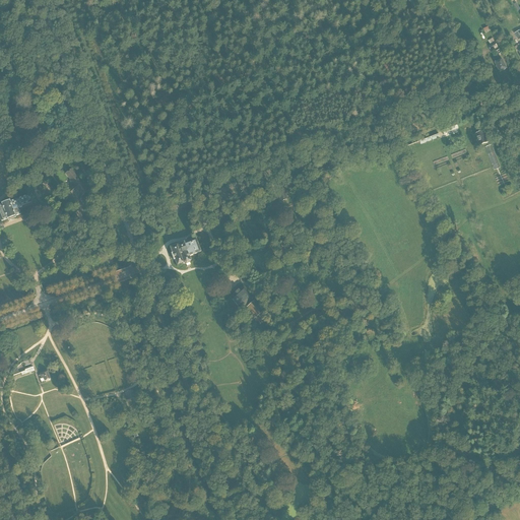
[(492,51),(498,48),(493,39),(488,41),(490,45),(488,46),(492,51)]
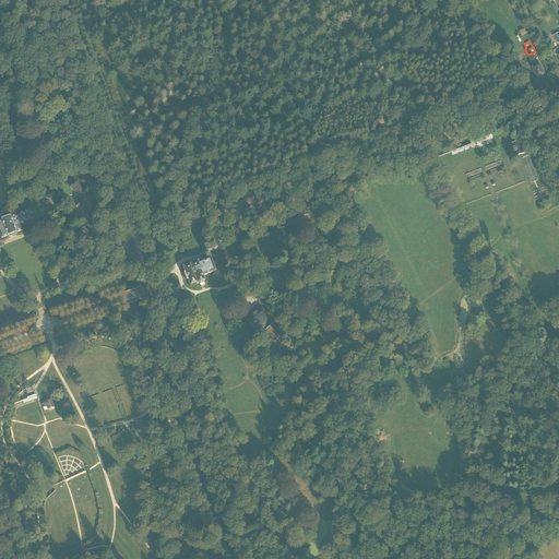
[(537,78),(544,73),(539,64),(537,66),(535,61),(531,63),(533,68),(532,68),(534,71),(534,73),(535,74),(536,74),(537,78)]
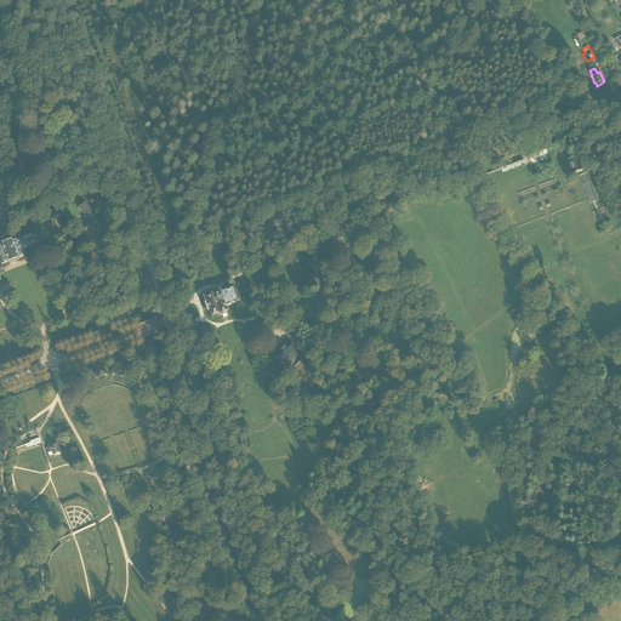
[(530,161),(547,155),(543,147),(527,153),(530,161)]
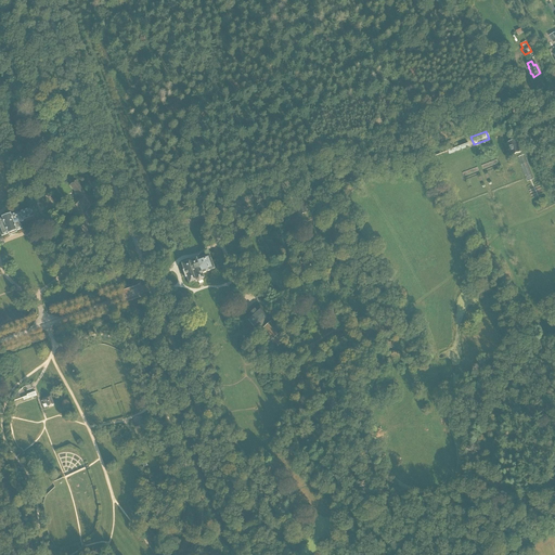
[(520,153),(524,152),(518,139),(515,140),(507,143),(513,156),(520,153)]
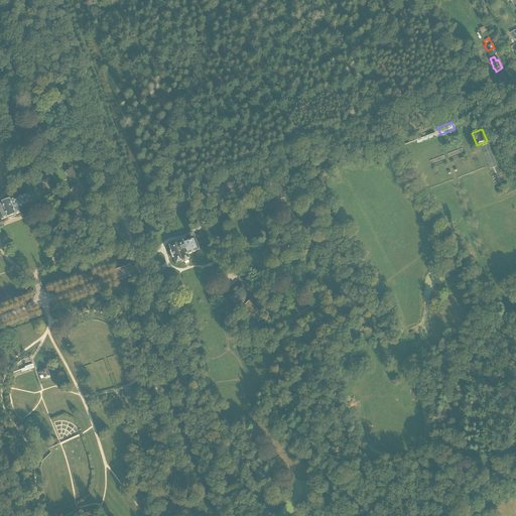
[(417,143),(436,135),(435,133),(416,140),(417,143)]
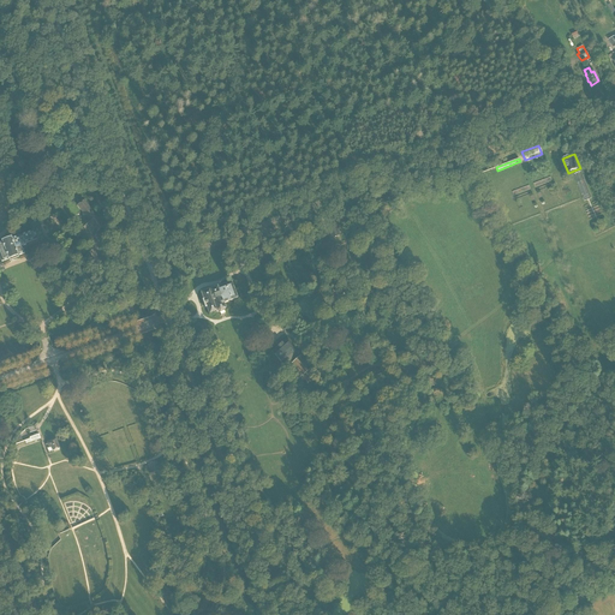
[(584,201),(592,197),(581,172),(573,175),(584,201)]
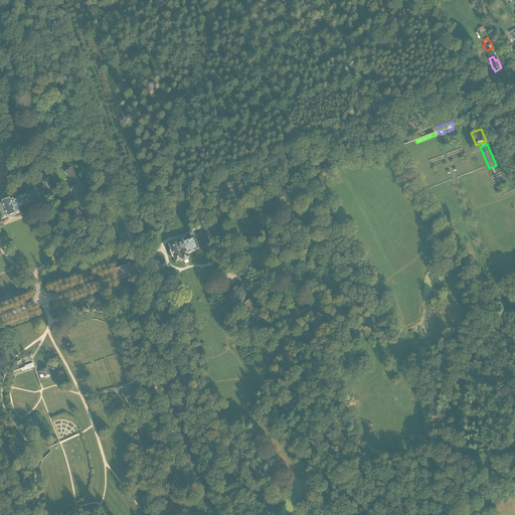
[(81,193),(87,189),(86,188),(87,188),(82,184),(70,168),(65,171),(73,183),(71,185),(71,184),(68,186),(68,187),(66,189),(69,194),(77,188),(81,193)]
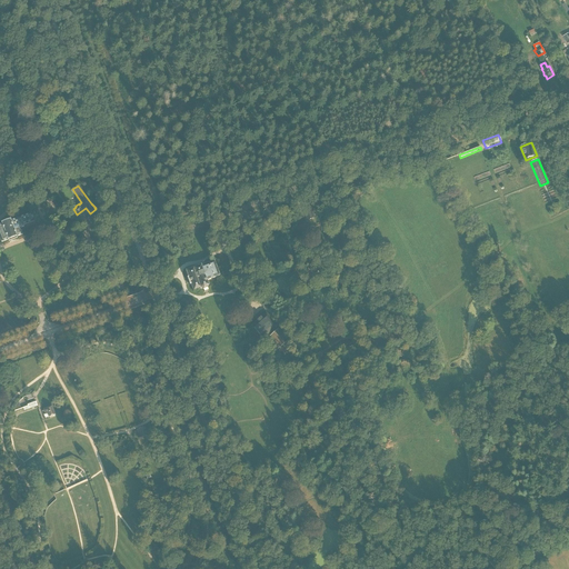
[(308,220),(313,218),(309,207),(303,209),(308,220)]
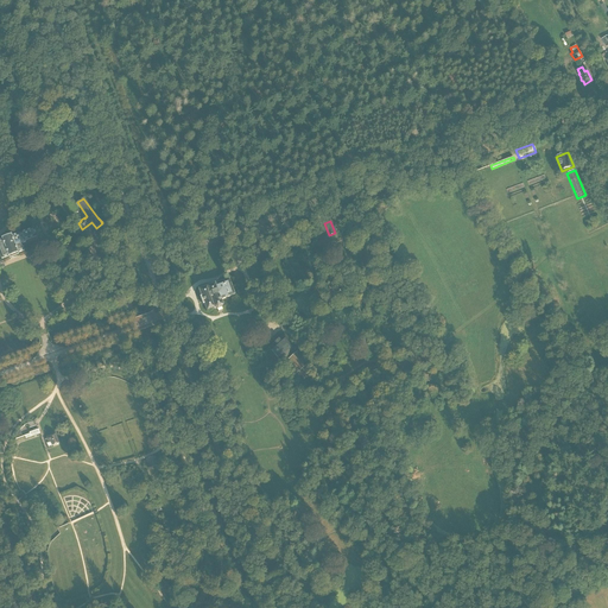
[(25,241),(37,236),(33,228),(12,236),(11,235),(2,239),(2,240),(0,240),(0,253),(1,259),(8,257),(10,259),(18,255),(18,253),(24,251),(21,244),(25,242),(25,241)]
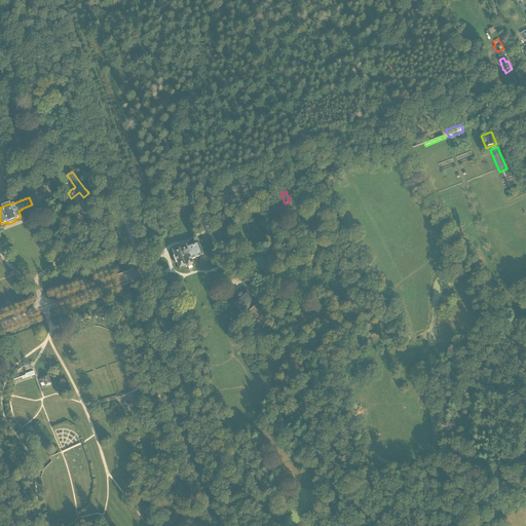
[(188,245),(172,251),(175,257),(173,257),(176,263),(177,263),(179,269),(186,267),(188,267),(192,266),(192,264),(191,259),(203,255),(198,241),(188,246),(188,245)]
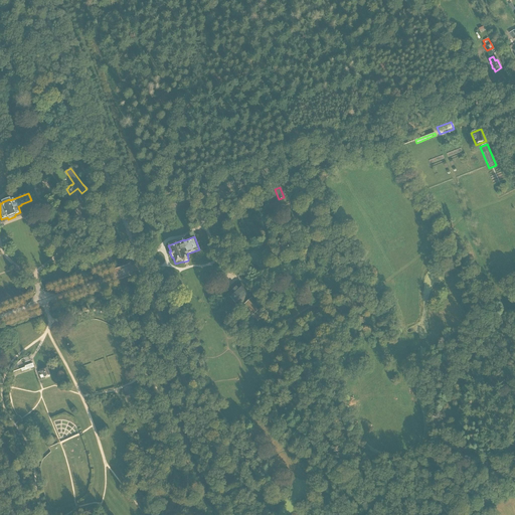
[(237,306),(251,295),(240,284),(236,288),(235,287),(232,290),(232,291),(227,295),(237,306)]
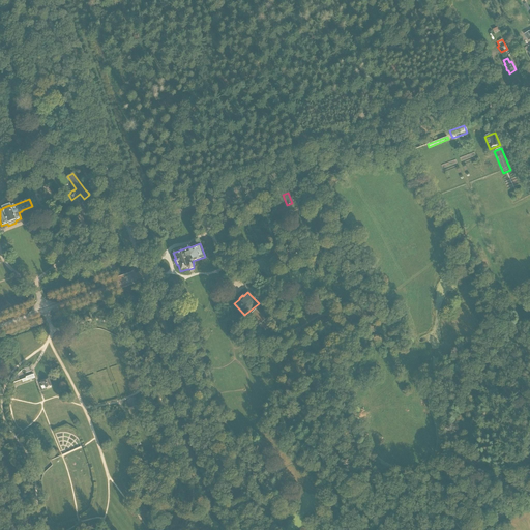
[(257,327),(268,318),(259,307),(252,314),(254,316),(249,319),(257,327)]
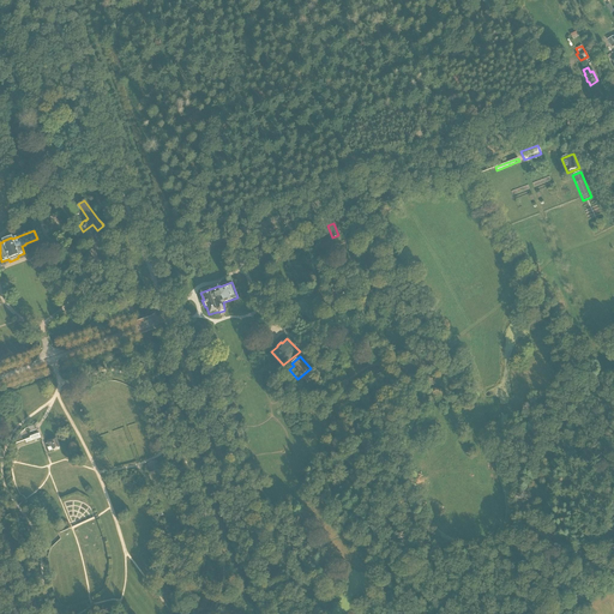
[(53,450),(60,449),(56,439),(50,441),(48,443),(49,446),(52,446),(53,450)]
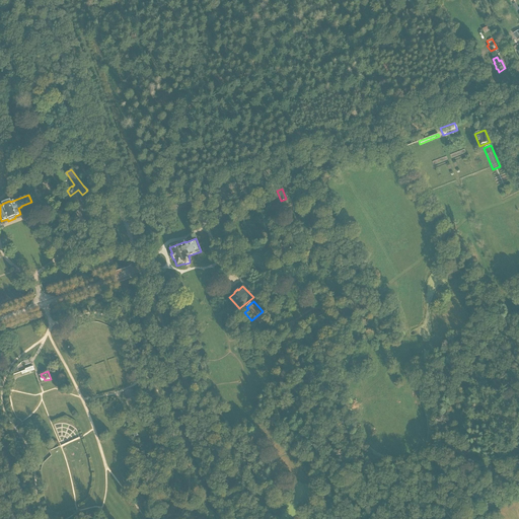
[(128,399),(135,396),(132,389),(125,391),(128,399)]
